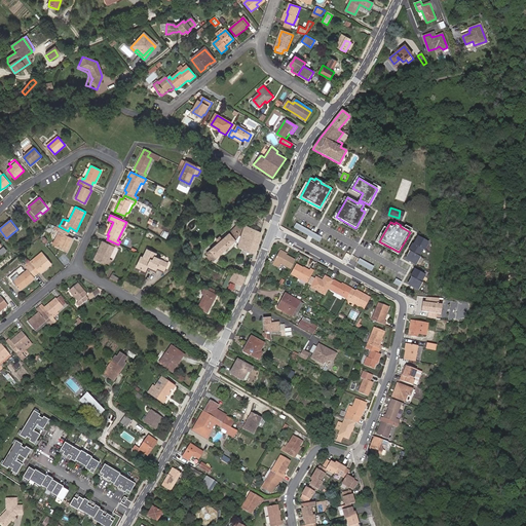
[(242,227),(239,223),(229,233),(207,253),(209,255),(207,257),(211,261),(235,240),(239,233),(242,227)]
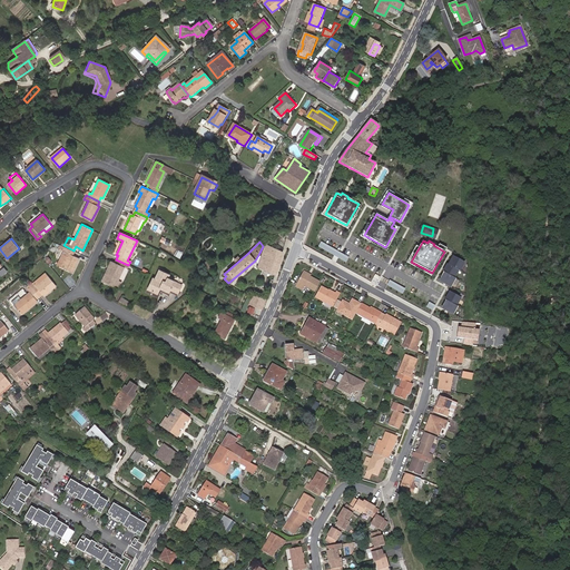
[(338,258),(341,254),(320,243),(317,247),(338,258)]
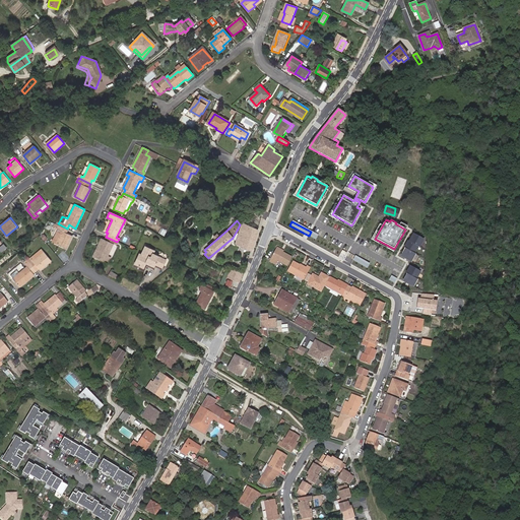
[(235,244),(251,252),(258,230),(242,222),(235,244)]
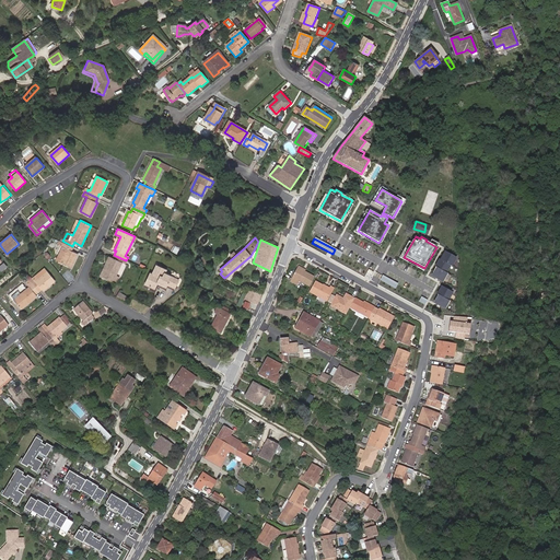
[(70,249),(72,246),(62,241),(60,245),(61,245),(67,248),(60,261),(70,267),(77,253),(70,249)]
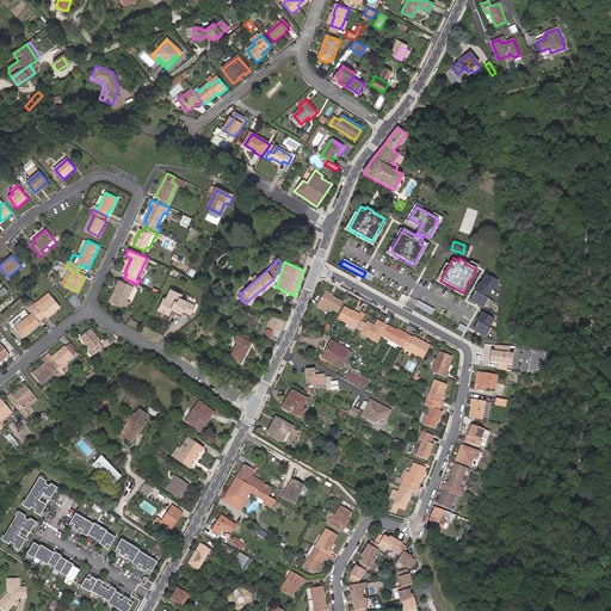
[(61,283),(66,285),(73,271),(67,267),(61,283)]
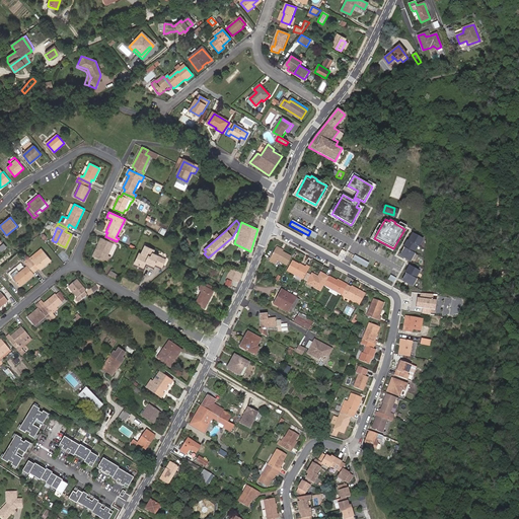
[(416,254),(415,253),(418,246),(419,247),(424,239),(414,234),(410,241),(408,241),(404,248),(405,248),(401,256),(412,262),(416,254)]
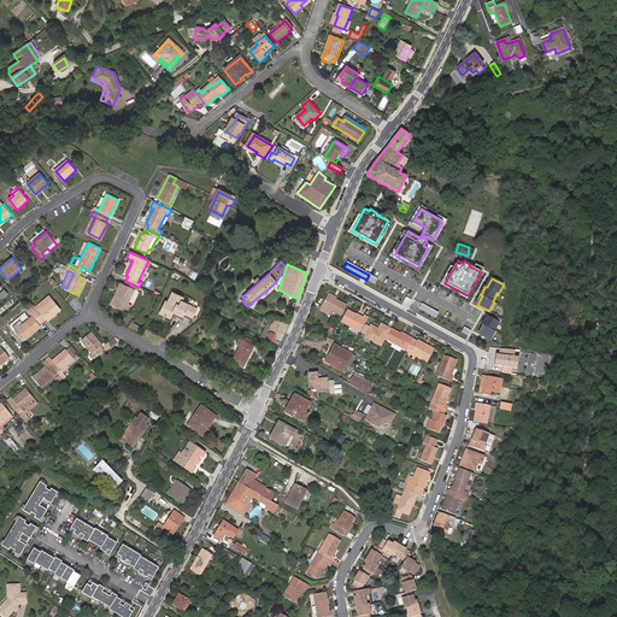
[(139,287),(125,281),(123,286),(122,285),(111,305),(123,311),(134,289),(136,292),(139,287)]
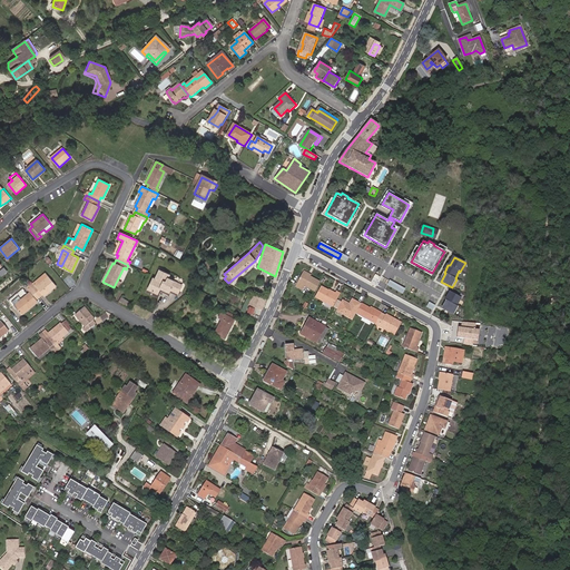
[(102,282),(112,263),(110,262),(101,282),(102,282)]
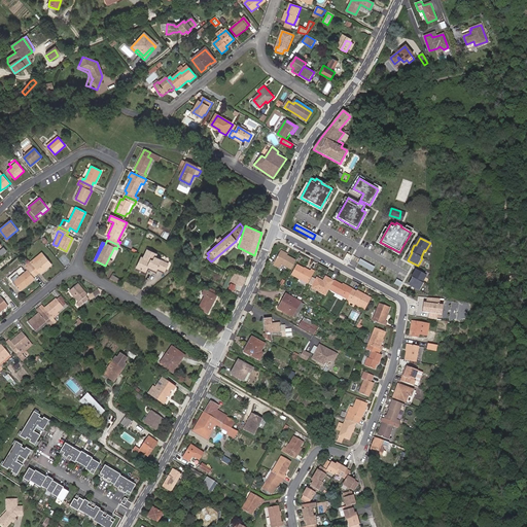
[(151,266),(151,267),(157,270),(159,268),(166,272),(170,264),(156,257),(157,254),(148,249),(144,258),(142,257),(137,268),(146,272),(149,267),(150,265),(151,266)]
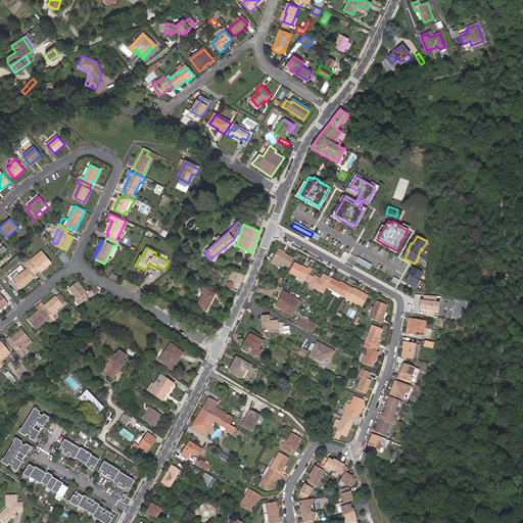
[(28,263),(36,272),(38,269),(40,271),(50,262),(43,253),(40,249),(30,258),(31,260),(28,263)]
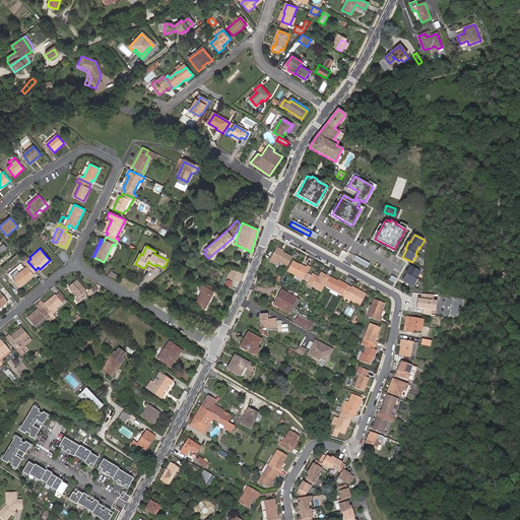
[(287,266),(293,257),(276,249),(269,261),(276,264),(278,261),(287,266)]
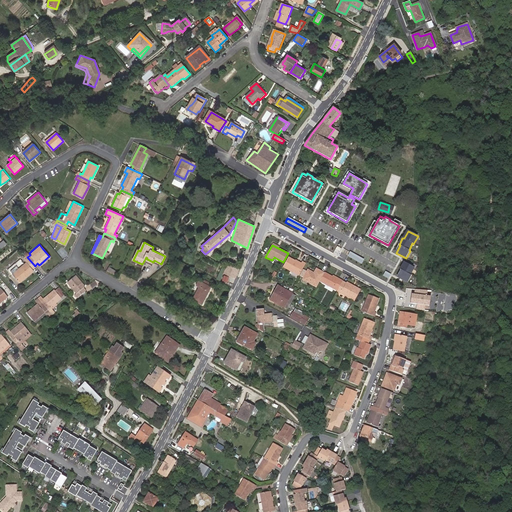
[(362,264),(364,260),(350,252),(348,256),(362,264)]
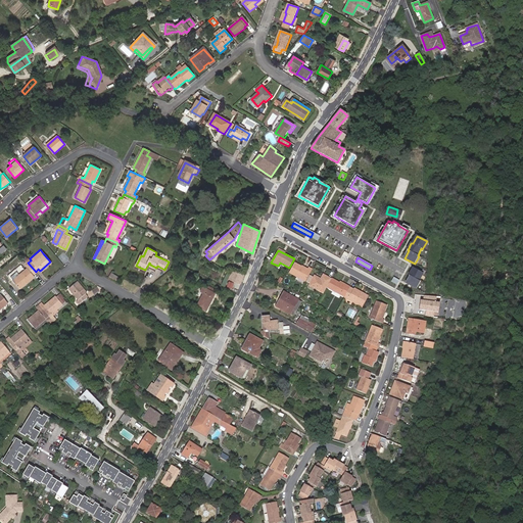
[(32,274),(36,272),(28,263),(26,260),(22,263),(27,267),(24,269),(20,265),(8,275),(12,280),(13,279),(20,287),(34,276),(32,274)]
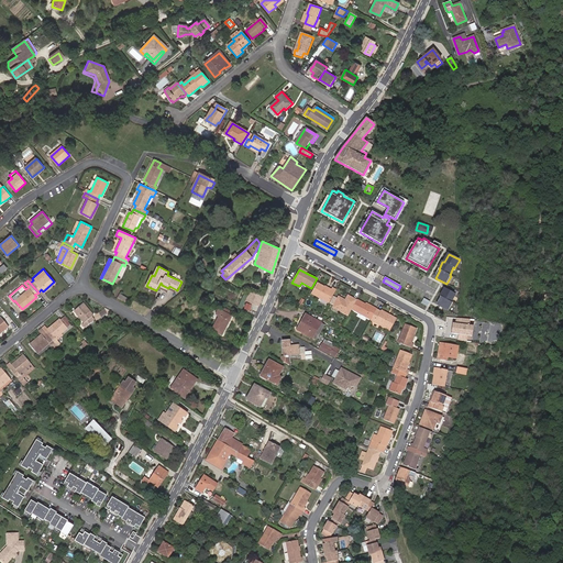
[(329,304),(335,290),(332,288),(331,289),(331,290),(324,287),(317,283),(311,294),(329,304)]
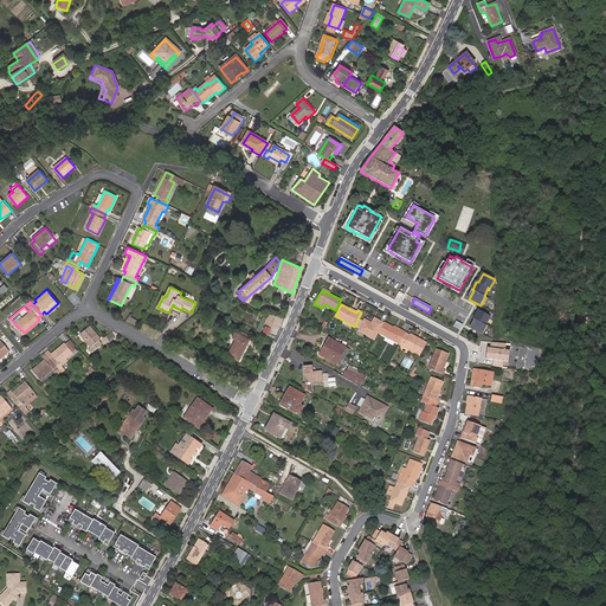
[(471,328),(483,335),(488,327),(487,326),(490,318),(479,311),(475,320),(476,321),(471,328)]
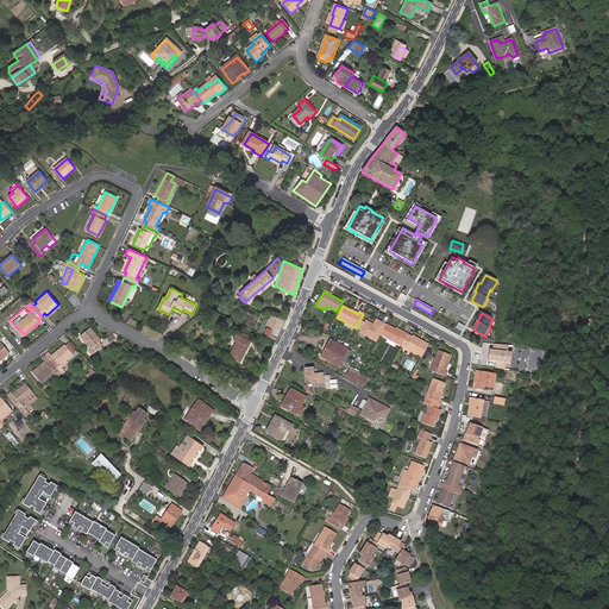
[(274,324),(272,327),(281,330),(283,320),(269,315),(268,320),(268,321),(274,324)]
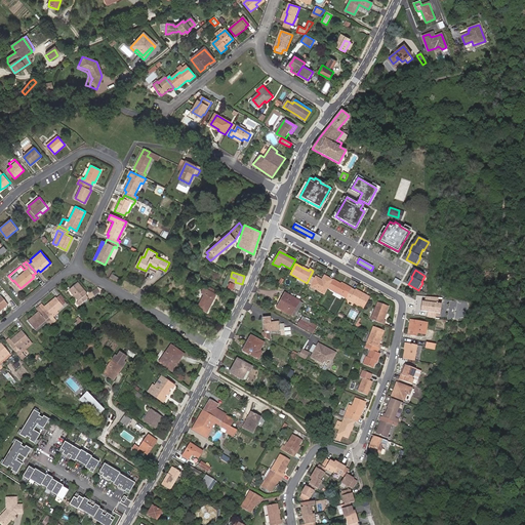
[(120,278),(112,273),(109,278),(118,282),(120,278)]
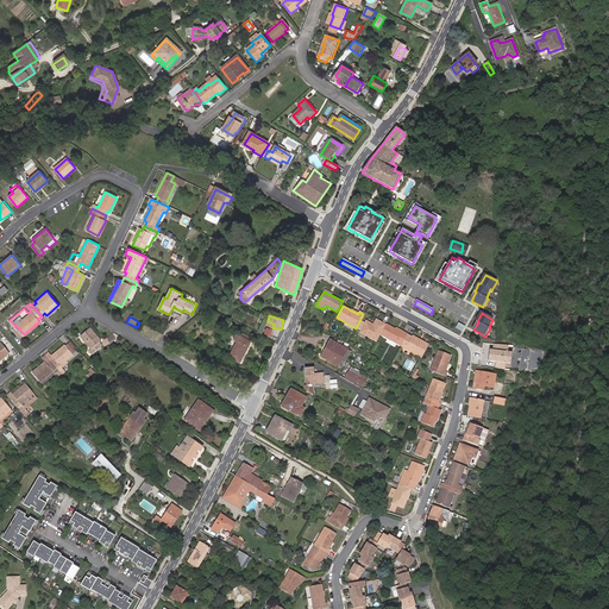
[(381,334),(385,325),(376,320),(374,325),(372,326),(371,325),(372,325),(366,321),(365,324),(360,321),(357,328),(362,331),(360,333),(376,341),(381,334)]
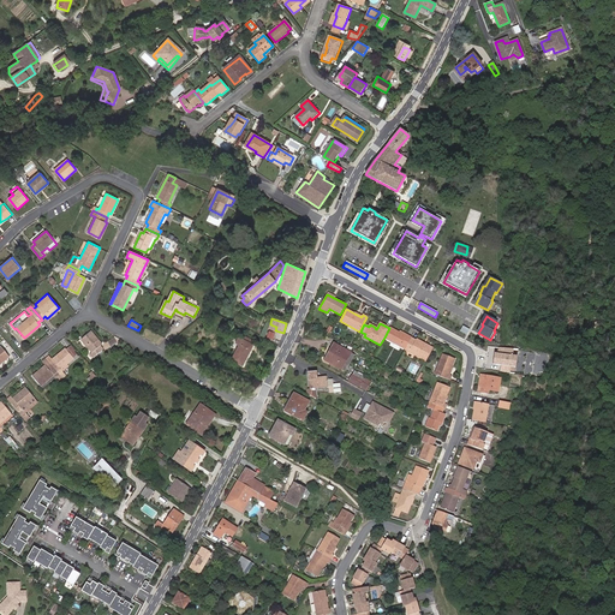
[(405,350),(411,338),(406,335),(406,336),(389,328),(384,338),(405,350)]
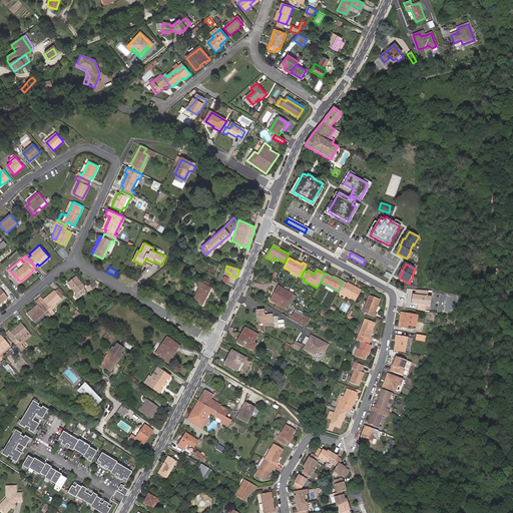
[(201,281),(203,278),(198,276),(197,279),(199,280),(196,286),(197,287),(200,288),(193,301),(203,306),(212,287),(201,281)]
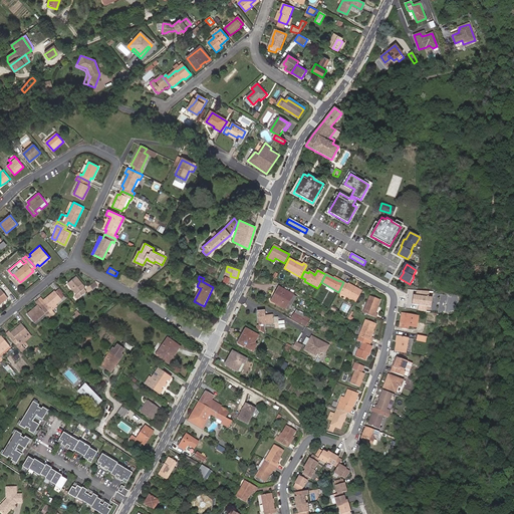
[(85,288),(76,277),(67,284),(76,294),(75,296),(77,299),(85,292),(83,289),(85,288)]
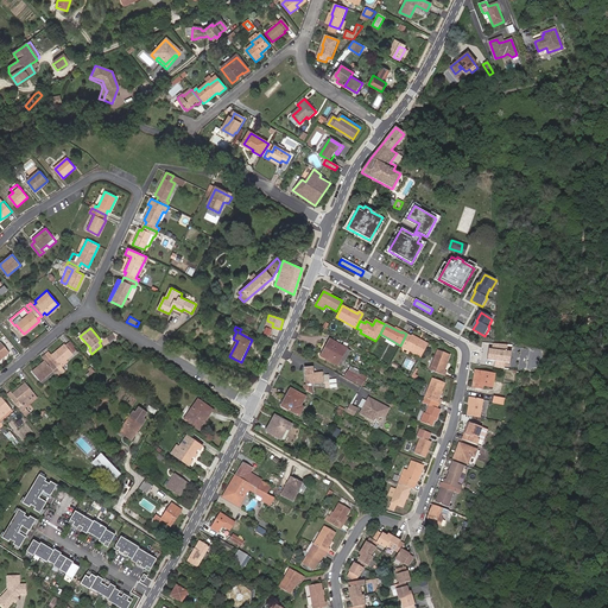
[(422,356),(429,343),(420,340),(420,341),(418,340),(418,339),(412,335),(411,336),(406,334),(400,346),(412,353),(413,352),(422,356)]
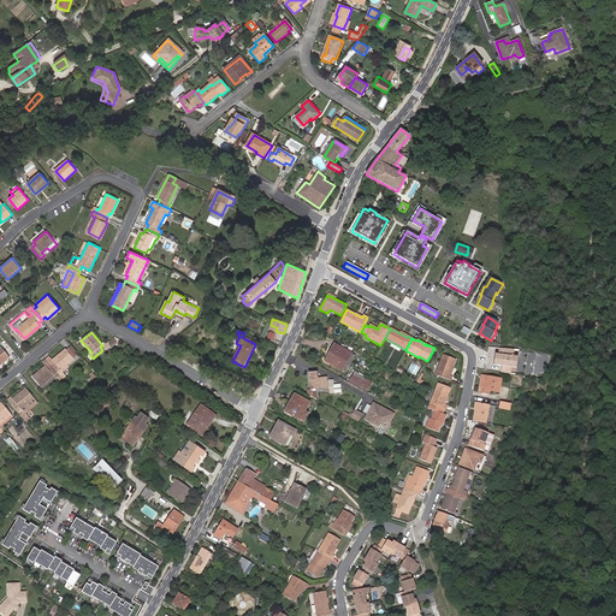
[(342,371),(351,354),(335,344),(325,361),(342,371)]
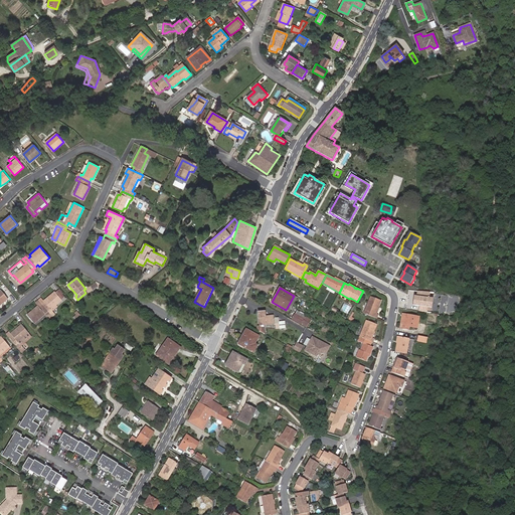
[(44,302),(41,305),(51,317),(54,314),(51,311),(56,307),(55,305),(64,298),(58,290),(53,293),(43,301),(44,302)]
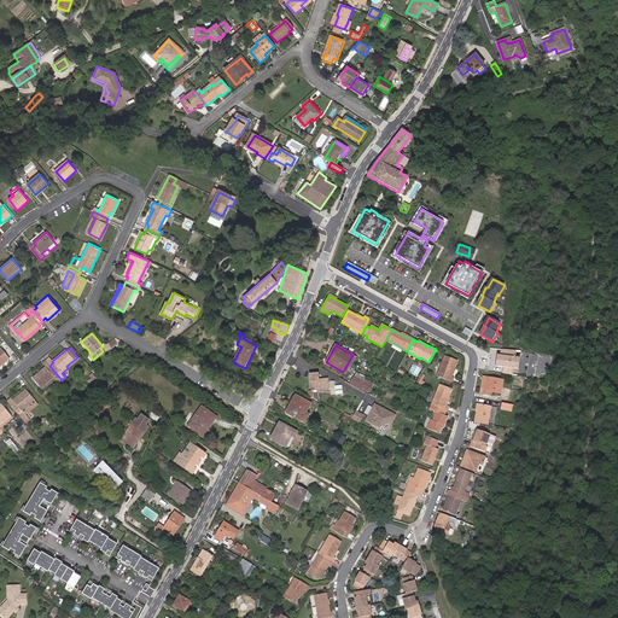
[(519,351),(499,349),(499,354),(494,353),(493,366),(503,367),(502,373),(516,374),(519,351)]
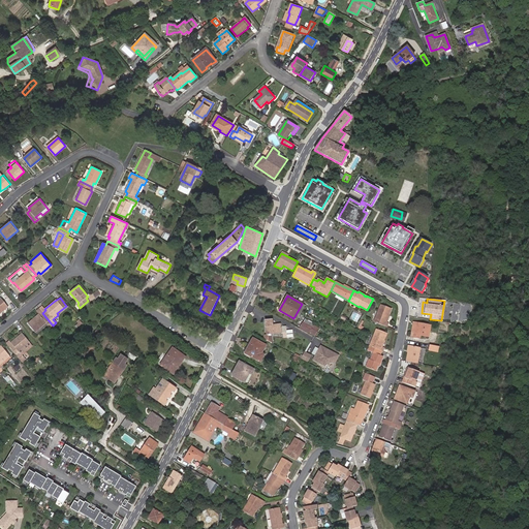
[(297,319),(305,305),(302,304),(293,318),(297,319)]
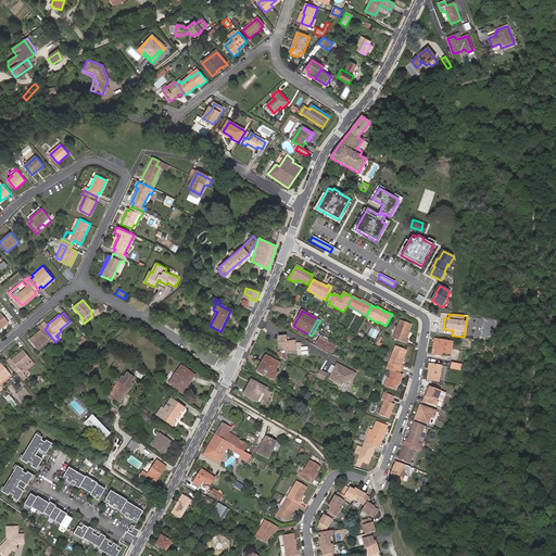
[(408,332),(411,325),(400,320),(393,339),(406,344),(408,340),(406,339),(405,339),(408,332)]
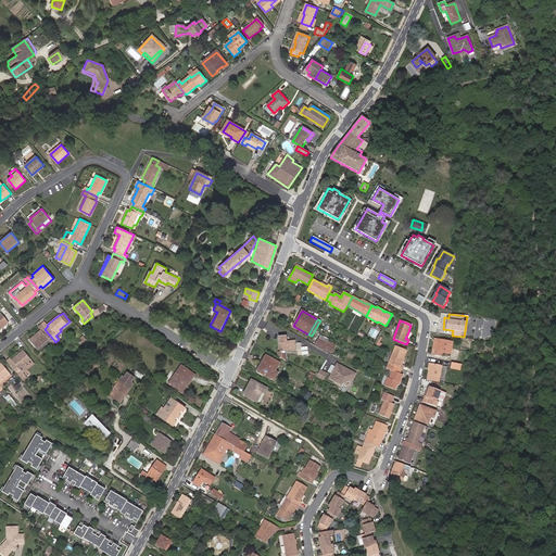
[(28,340),(36,349),(48,339),(50,341),(52,344),(55,342),(45,329),(41,331),(40,330),(28,340)]
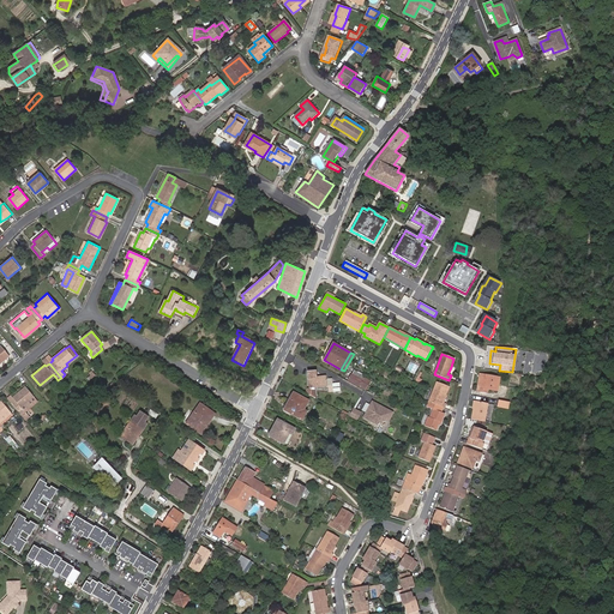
[(332,384),(332,379),(325,380),(325,377),(317,378),(315,371),(308,372),(309,389),(307,389),(306,393),(315,398),(314,387),(332,386),(333,392),(339,391),(338,384),(332,384)]
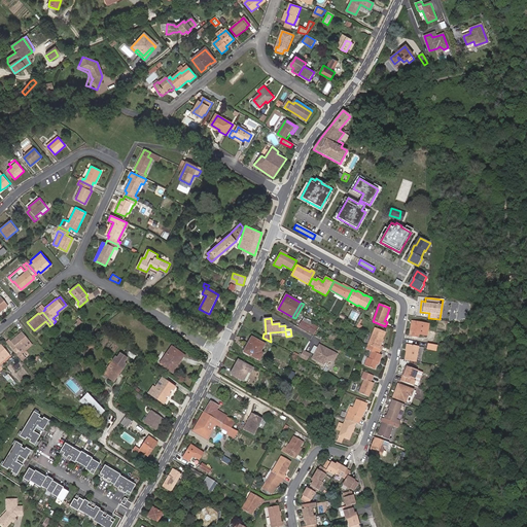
[(45,321),(34,330),(36,332),(47,323),(45,321)]
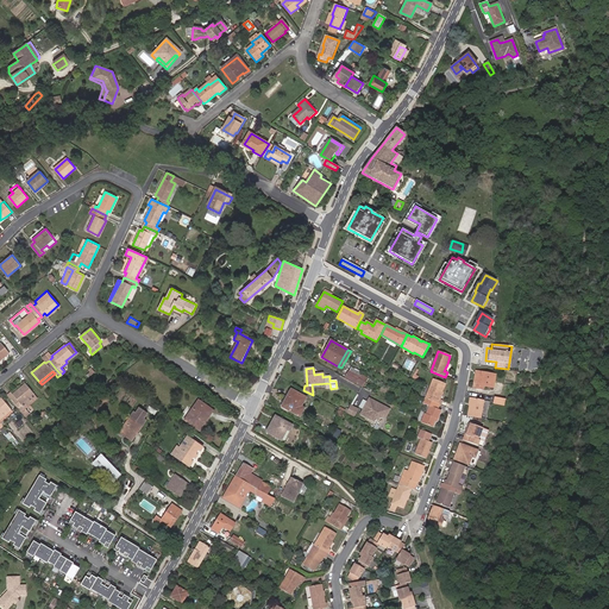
[(363,387),(366,378),(366,377),(362,375),(360,377),(349,371),(345,377),(362,385),(363,387)]
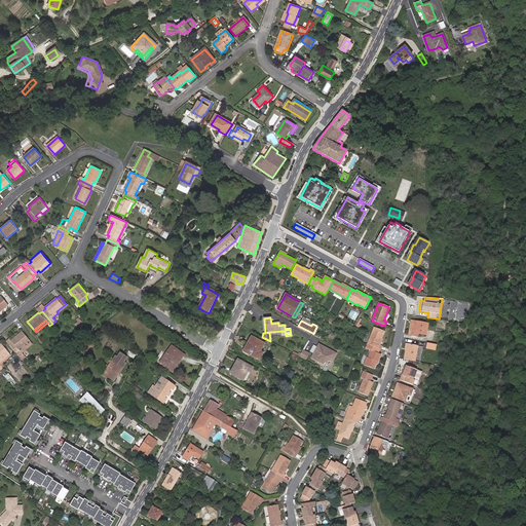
[(426,335),(428,324),(412,321),(410,335),(417,337),(417,334),(426,335)]
